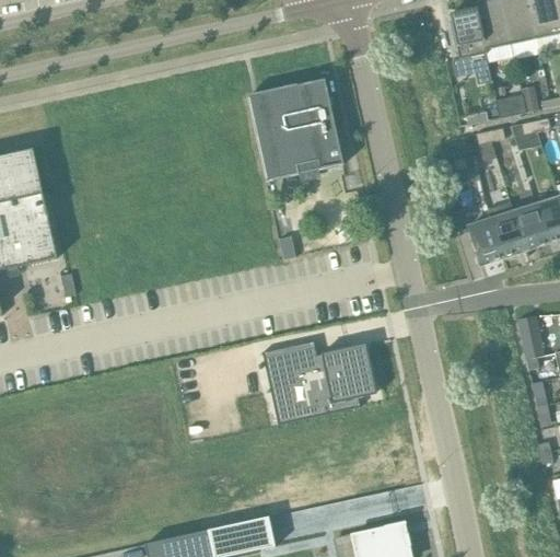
[(481,27),(486,48),(511,43),(509,31),(505,20),(503,9),(502,0),(479,0),(475,1),(476,7),(481,27)]
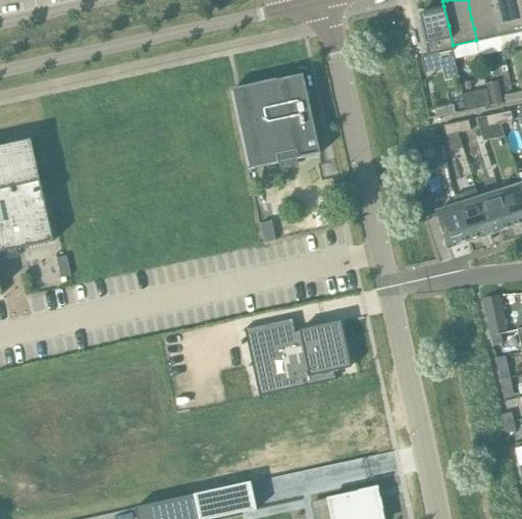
[(474,29),(476,40),(500,35),(498,23),(496,13),(492,2),(492,0),(468,0),(469,8),(471,18),(474,29)]
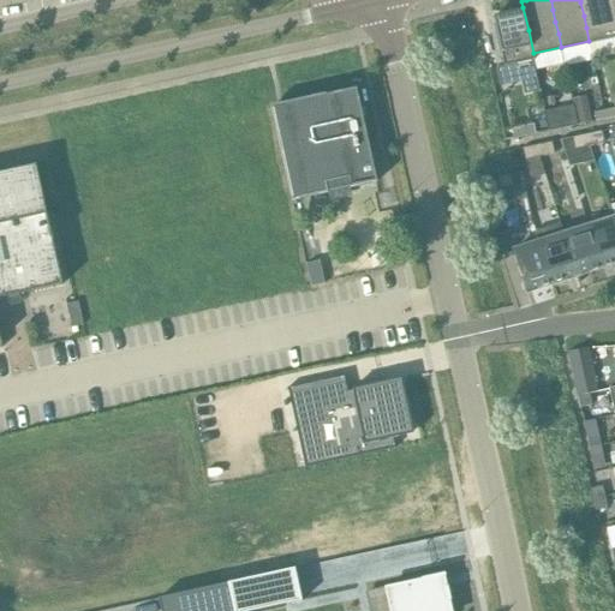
[(586,28),(589,41),(614,35),(614,24),(611,10),(609,0),(580,0),(580,3),(584,16),(586,28)]
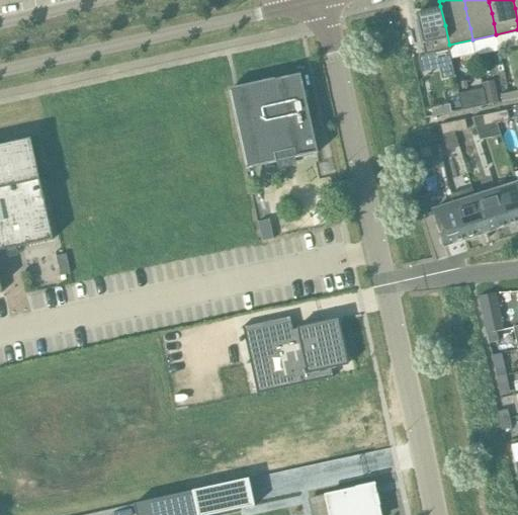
[(440,6),(416,11),(425,53),(419,54),(422,68),(452,61),(449,45),(445,25),(440,6)]
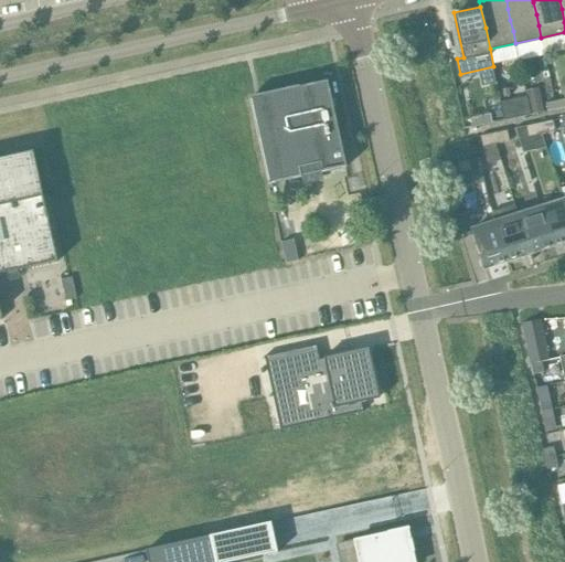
[(345,163),(327,78),(249,95),(268,181),(301,173),(299,165),(320,160),(321,169),(345,163)]
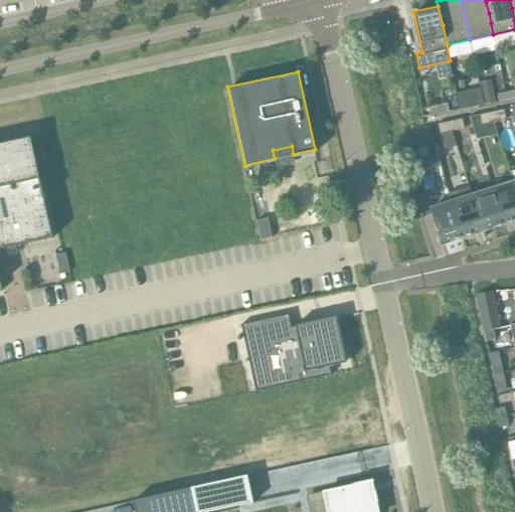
[(514,87),(514,88),(505,90),(507,97),(514,94),(514,87)]
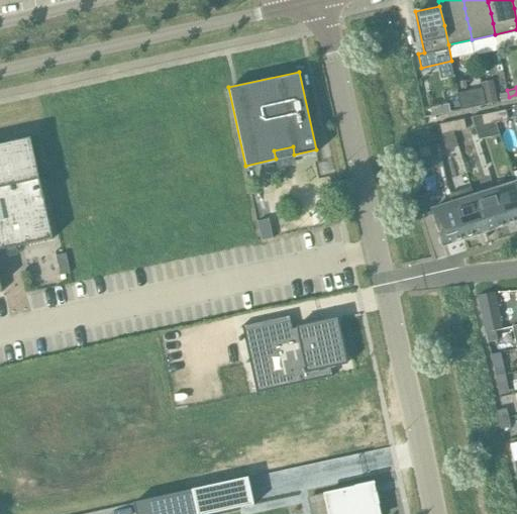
[(457,90),(460,104),(472,102),(469,88),(457,90)]
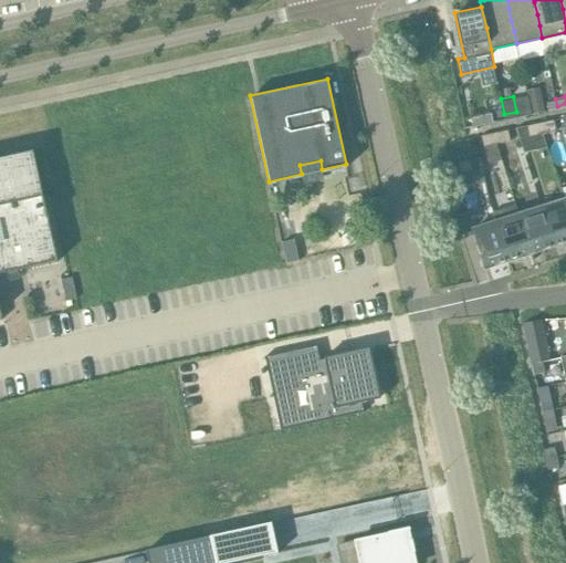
[(541,96),(528,98),(532,112),(544,110),(541,96)]
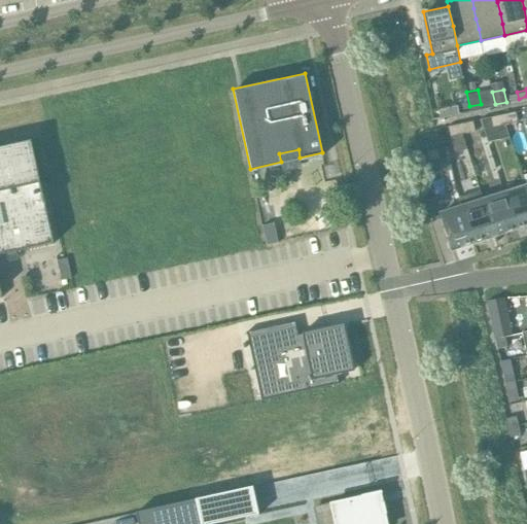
[(459,109),(470,107),(469,106),(466,92),(456,94),(459,109)]
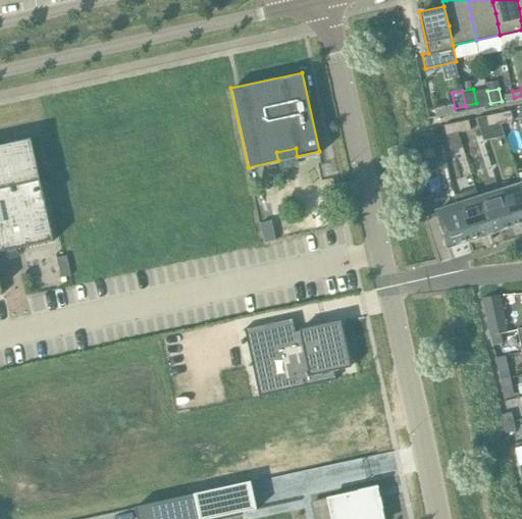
[(514,98),(512,91),(502,93),(504,100),(514,98)]
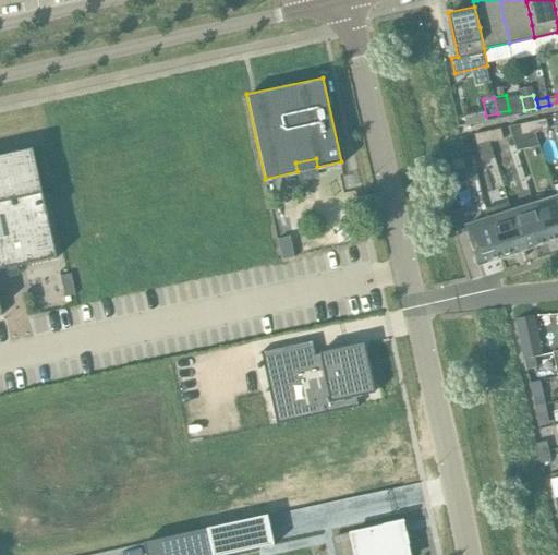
[(484,109),(463,115),(465,123),(486,119),(484,109)]
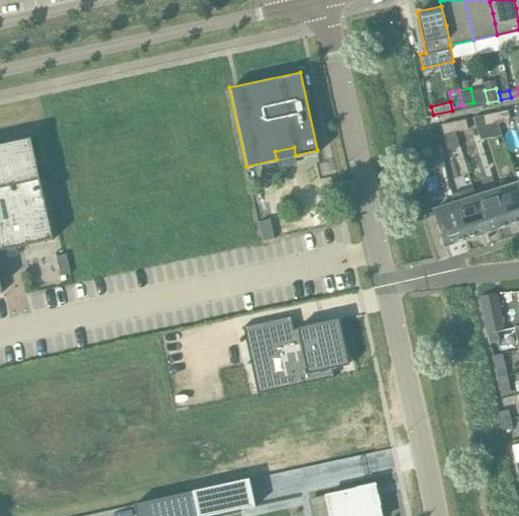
[(498,120),(510,118),(508,107),(496,111),(498,120)]
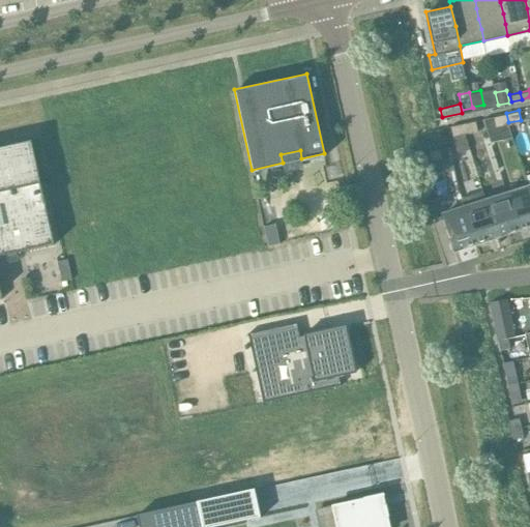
[(508,122),(506,113),(494,116),(496,125),(508,122)]
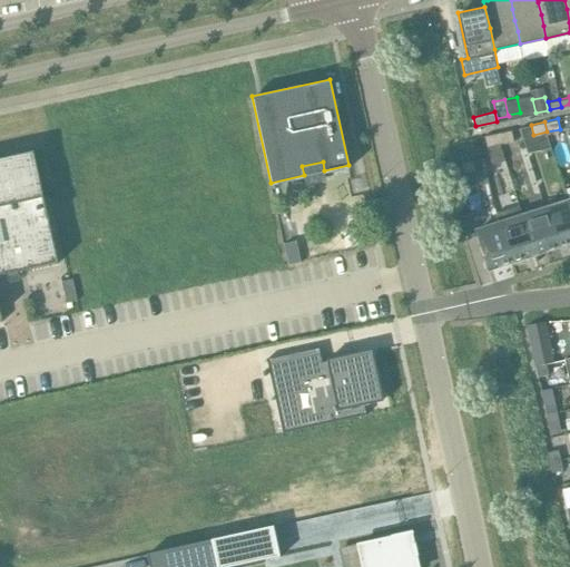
[(500,142),(513,139),(511,128),(498,132),(500,142)]
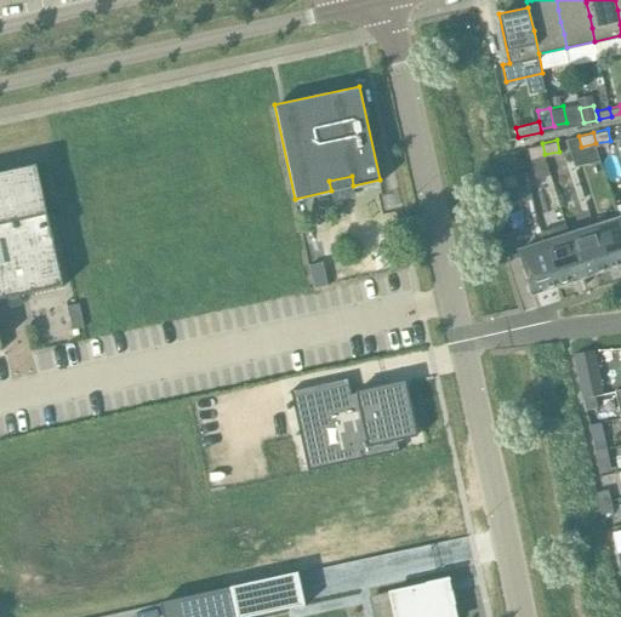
[(545,154),(542,143),(528,147),(530,158),(545,154)]
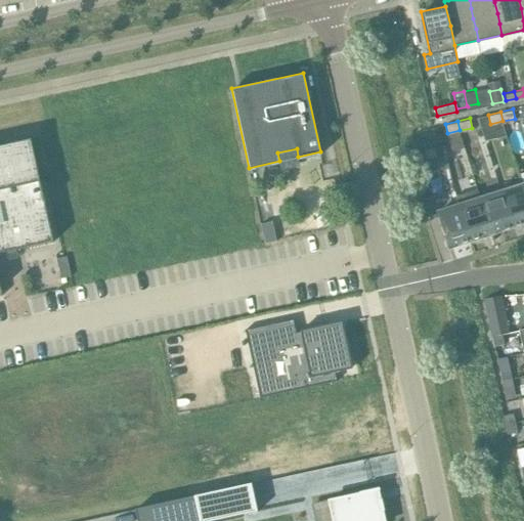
[(31,138),(0,144),(0,294),(2,294),(0,284),(0,251),(53,241),(31,138)]
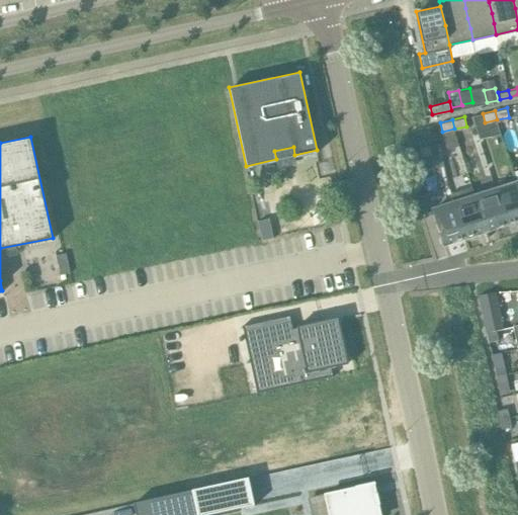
[(433,154),(431,145),(419,147),(421,157),(433,154)]
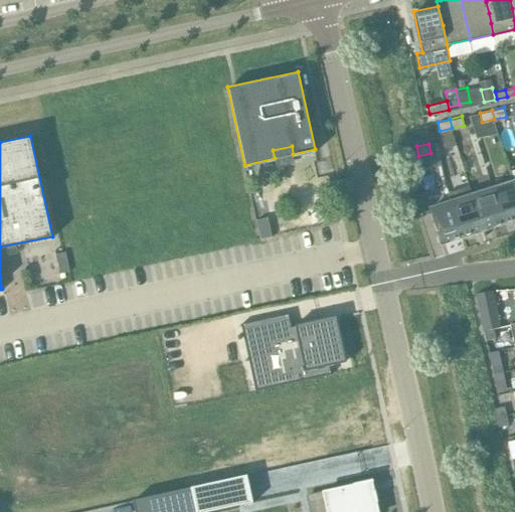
[(504,221),(514,217),(514,185),(513,180),(493,187),(504,221)]
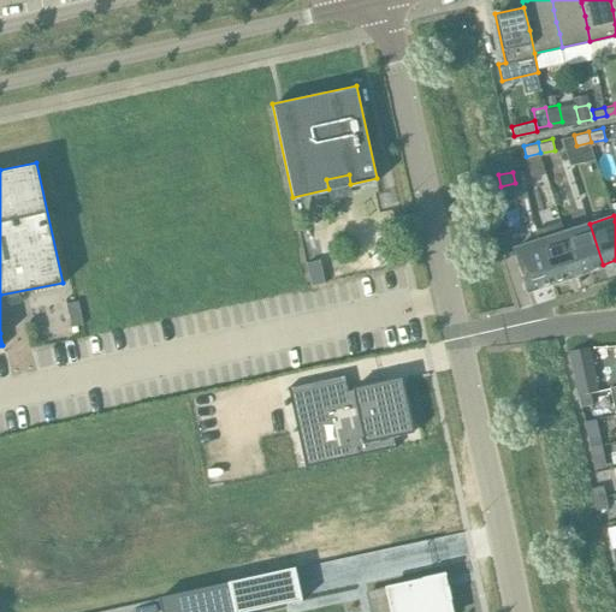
[(540,239),(554,280),(578,273),(564,232),(561,220),(537,227),(540,239)]
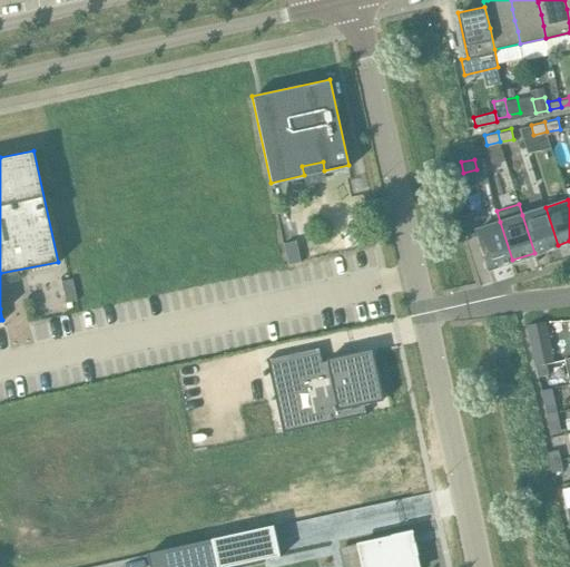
[(522,215),(534,253),(558,245),(546,207),(522,215)]
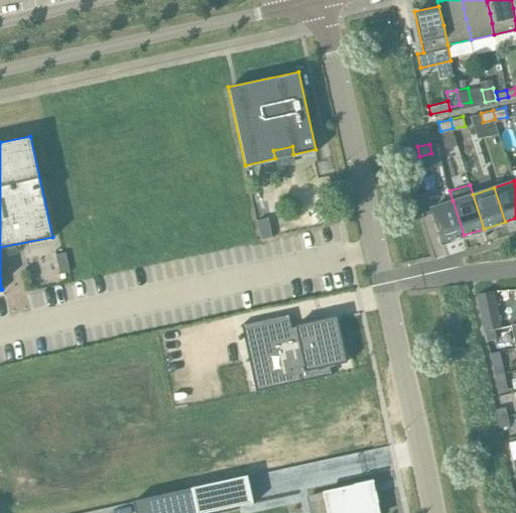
[(464,235),(453,201),(430,208),(441,242),(464,235)]
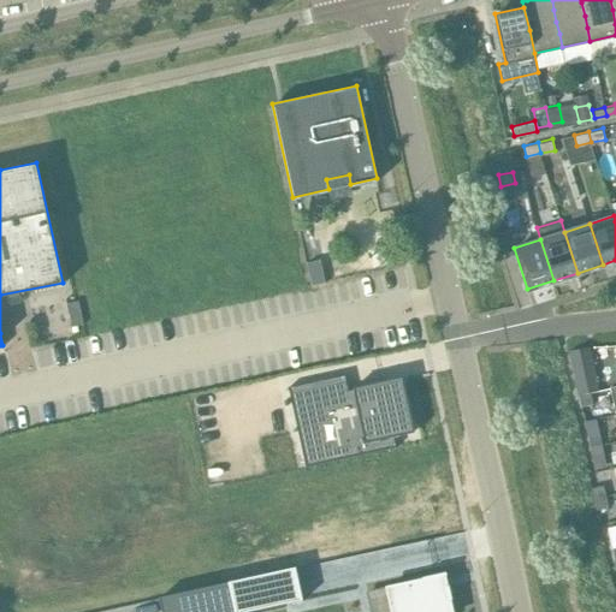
[(592,361),(573,366),(576,382),(579,393),(591,391),(598,388),(592,361)]
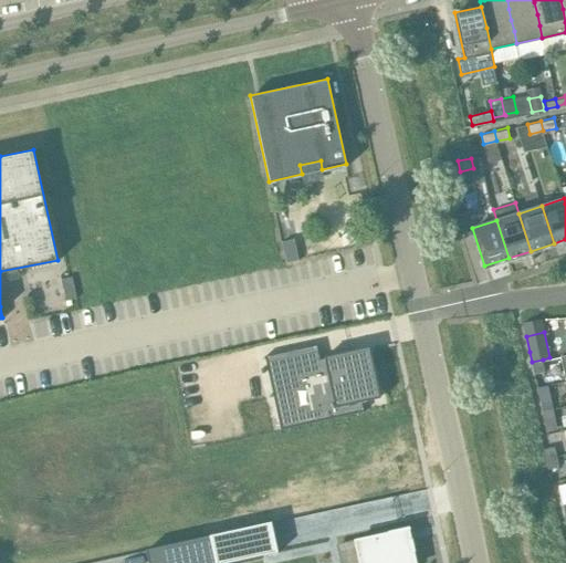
[(317,343),(264,355),(264,356),(265,356),(281,428),(364,409),(364,408),(362,402),(380,397),(369,345),(324,355),(324,356),(320,357),(320,356),(317,343)]
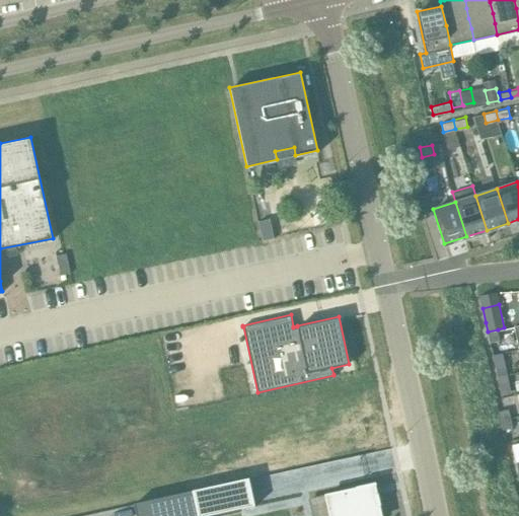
[(498,329),(488,332),(490,342),(500,339),(498,329)]
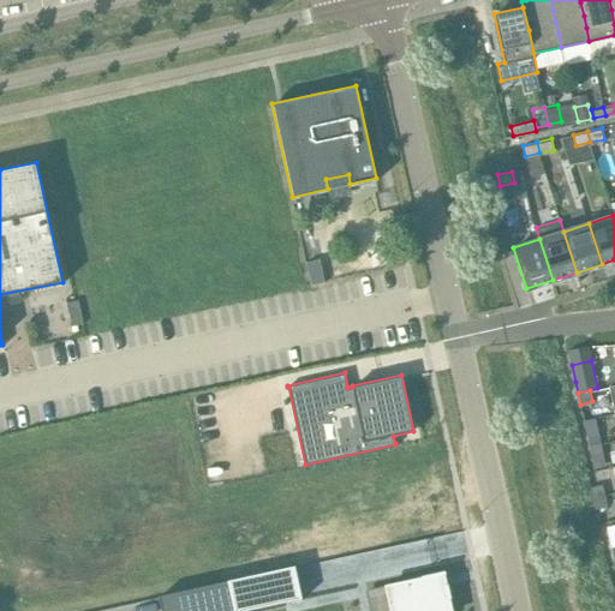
[(601,442),(598,431),(586,433),(589,444),(601,442)]
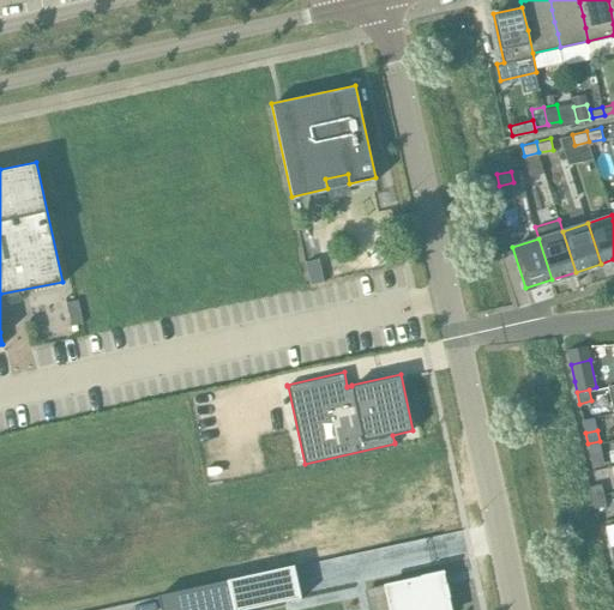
[(588,444),(590,454),(602,452),(600,441),(588,444)]
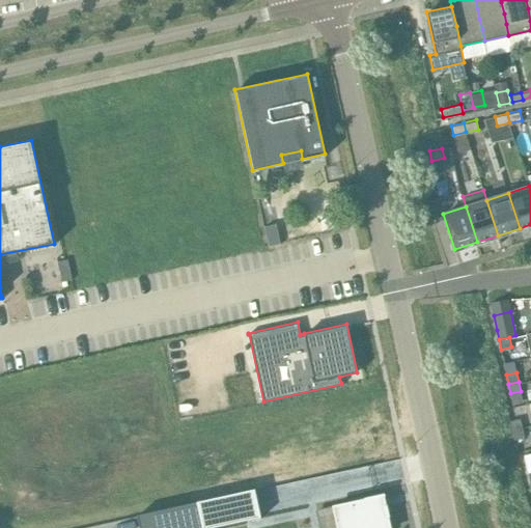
[(522,426),(520,417),(510,419),(512,428),(522,426)]
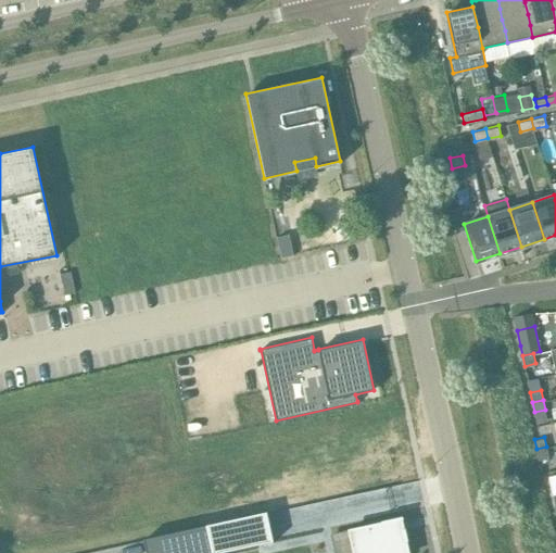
[(536,449),(539,459),(548,456),(546,447),(536,449)]
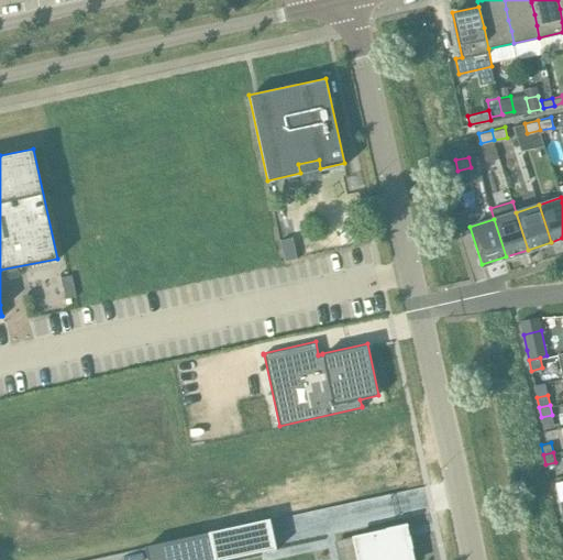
[(269,518),(209,531),(214,559),(221,559),(276,548),(269,518)]
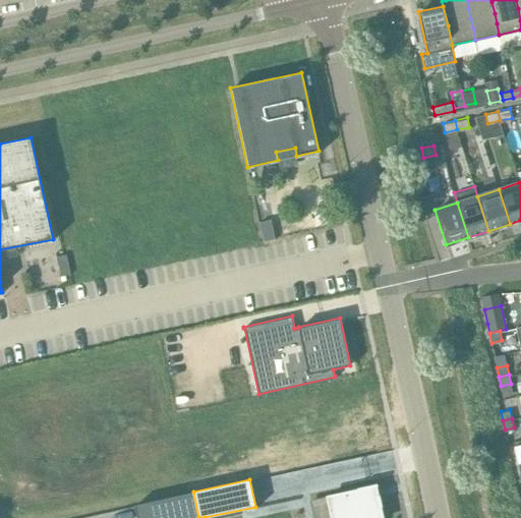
[(313,500),(311,500),(314,514),(331,510),(333,517),(382,517),(381,511),(380,507),(382,507),(380,495),(377,495),(375,491),(374,486),(378,486),(377,483),(357,487),(357,491),(353,492),(352,490),(343,492),(343,493),(313,500)]
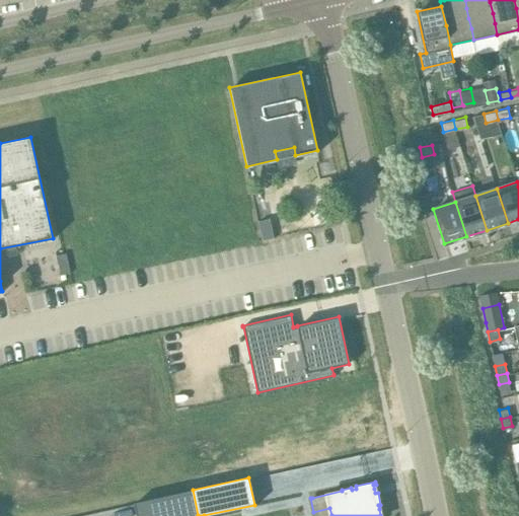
[(136,515),(198,515),(193,490),(134,503),(136,515)]
